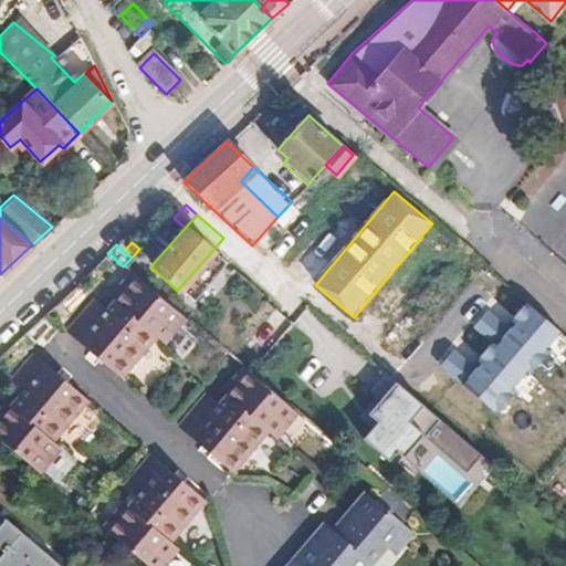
[(223,263),(211,252),(177,291),(190,302),(223,263)]
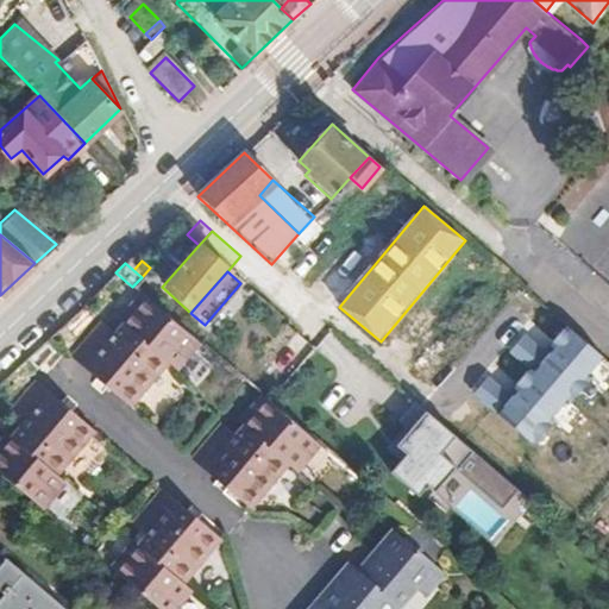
[(120,318),(125,322),(145,299),(140,294),(120,318)]
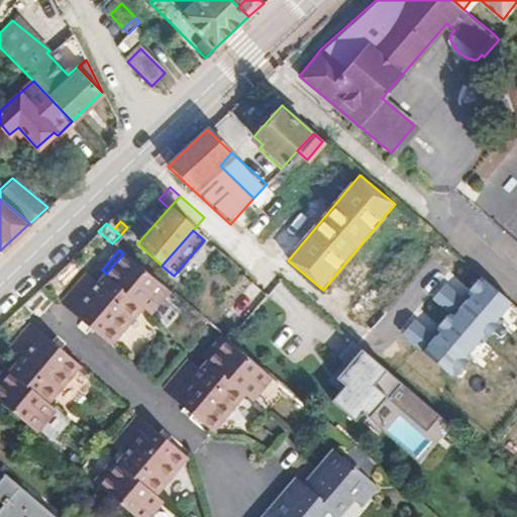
[(165,288),(123,253),(106,274),(109,277),(102,284),(88,272),(63,301),(111,342),(143,305),(146,308),(165,288)]
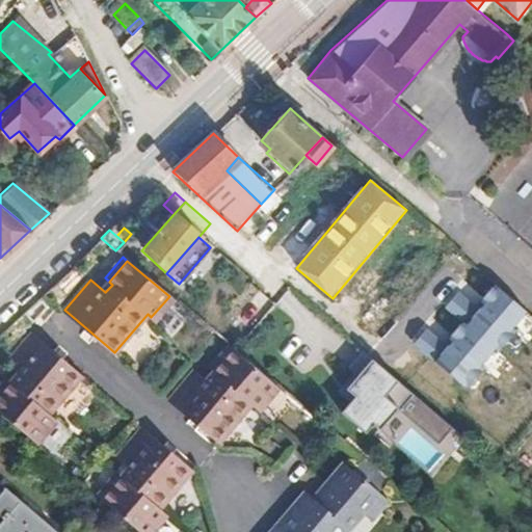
[(524,316),(487,287),(426,363),(463,392),(524,316)]
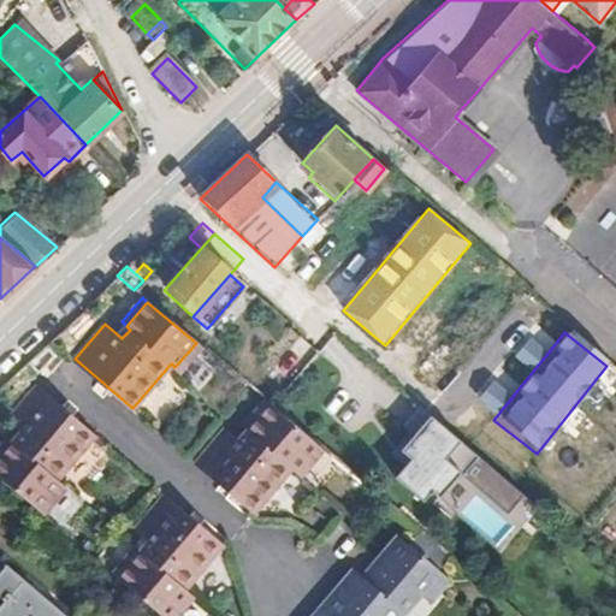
[(196,343),(175,367),(181,372),(201,348),(196,343)]
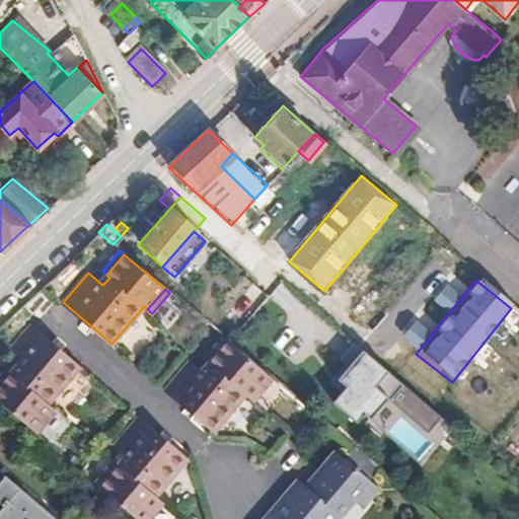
[(12,375),(10,373),(0,384),(0,404),(30,431),(51,408),(48,404),(79,368),(31,326),(6,354),(19,367),(12,375)]
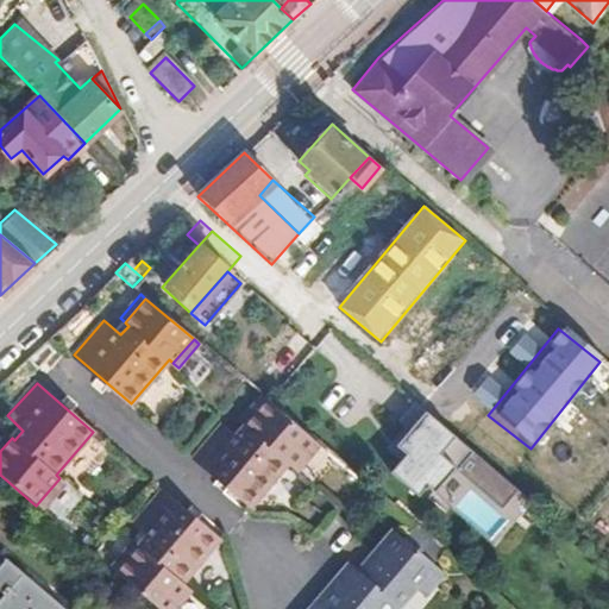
[(239,419),(245,425),(265,400),(259,395),(239,419)]
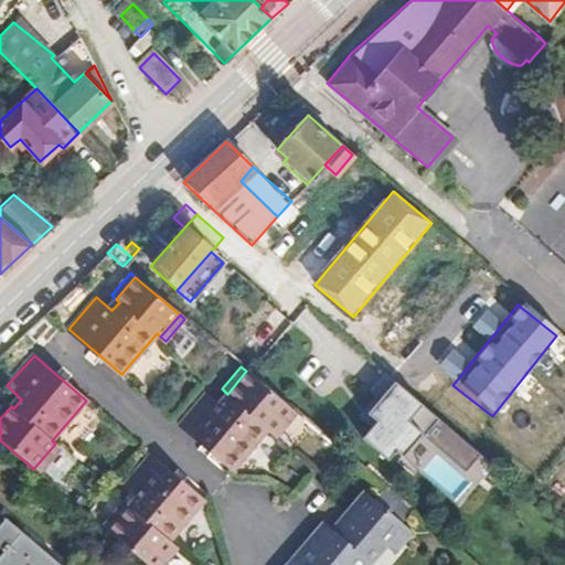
[(289,408),(246,371),(227,394),(230,396),(222,404),(206,391),(178,423),(232,469),(267,429),(269,432),(289,408)]
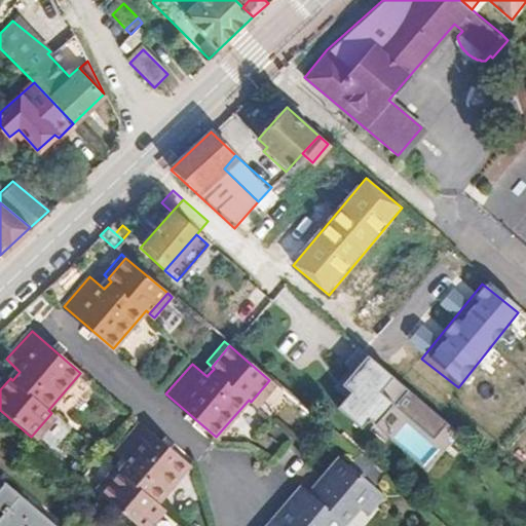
[(418,402),(361,354),(333,387),(341,393),(329,409),(352,428),(360,420),(385,441),(418,402)]
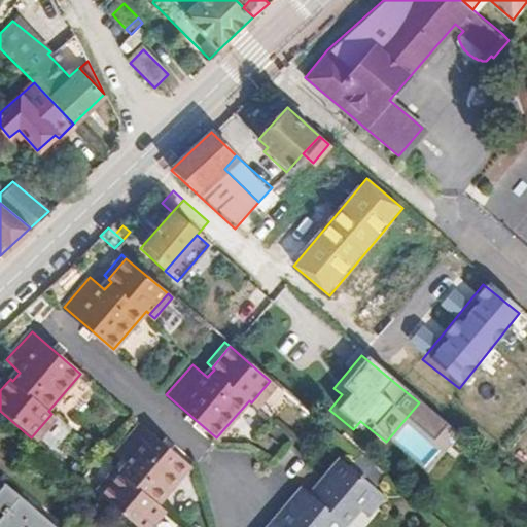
[(0,379),(0,390),(10,379),(5,374),(0,379)]
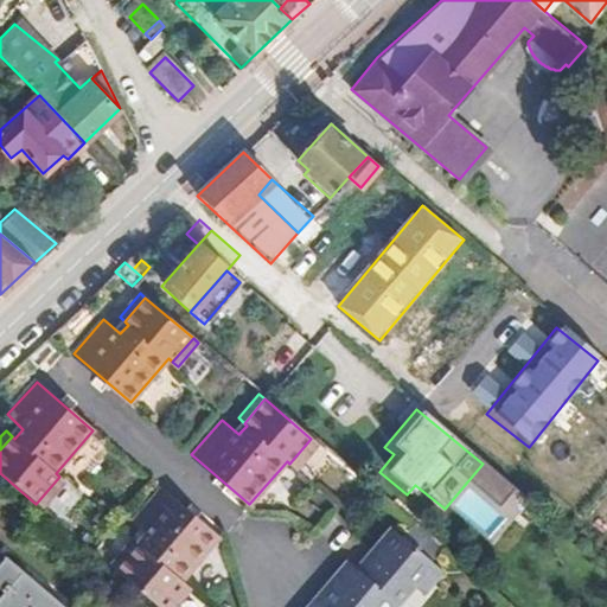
[(311,439),(289,464),(294,468),(317,443),(311,439)]
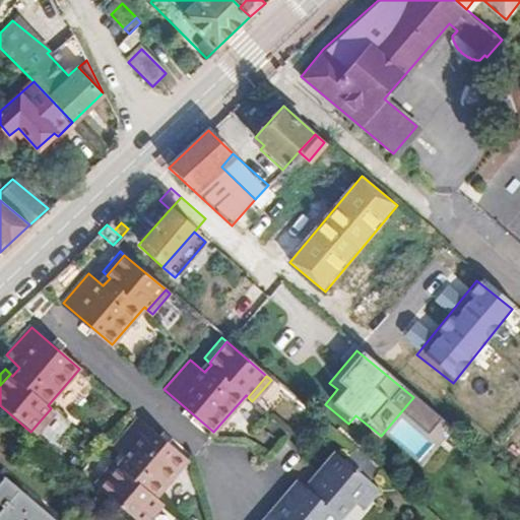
[(36,436),(55,412),(51,408),(30,432),(36,436)]
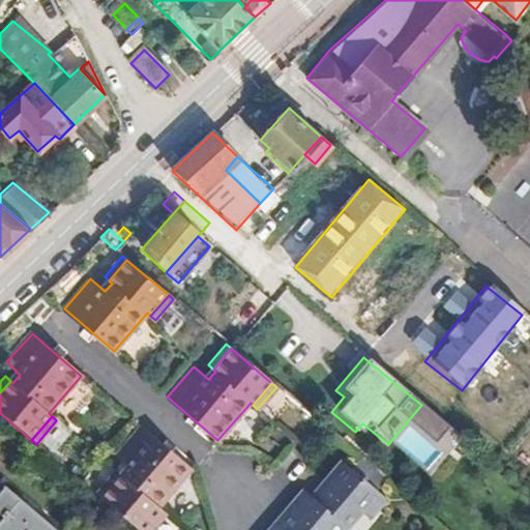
[(124,477),(122,476),(101,500),(136,529),(145,529),(162,512),(158,509),(193,470),(142,427),(116,455),(131,469),(124,477)]
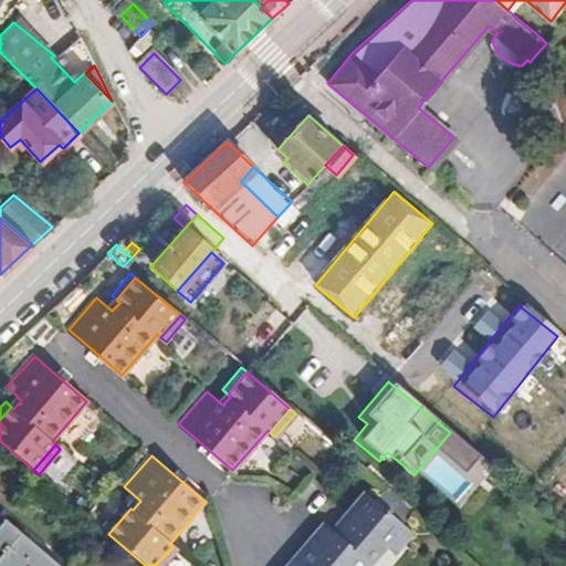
[(332,531),(336,534),(369,496),(365,493),(332,531)]
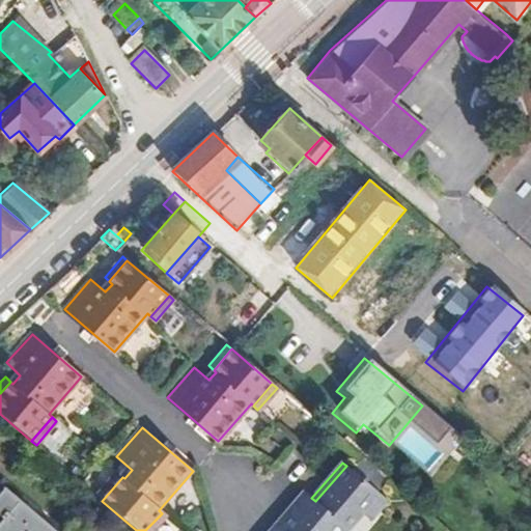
[(334,530),(339,526),(344,530),(348,530),(364,514),(381,495),(346,466),(315,501),(311,498),(308,495),(278,529),(274,525),(268,530),(334,530)]
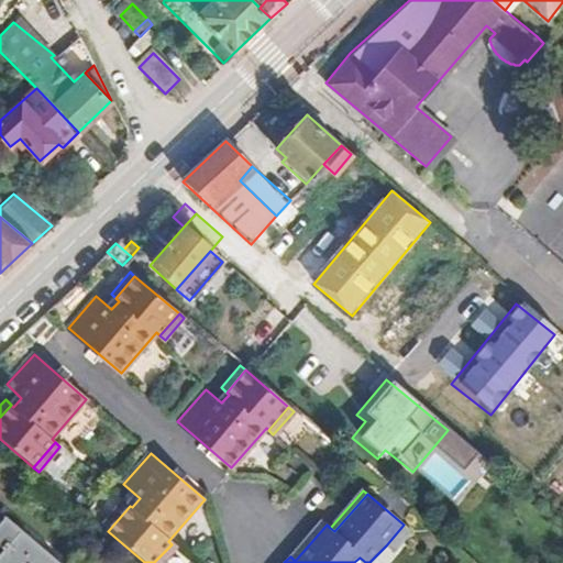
[(102,527),(108,531),(130,506),(124,501),(102,527)]
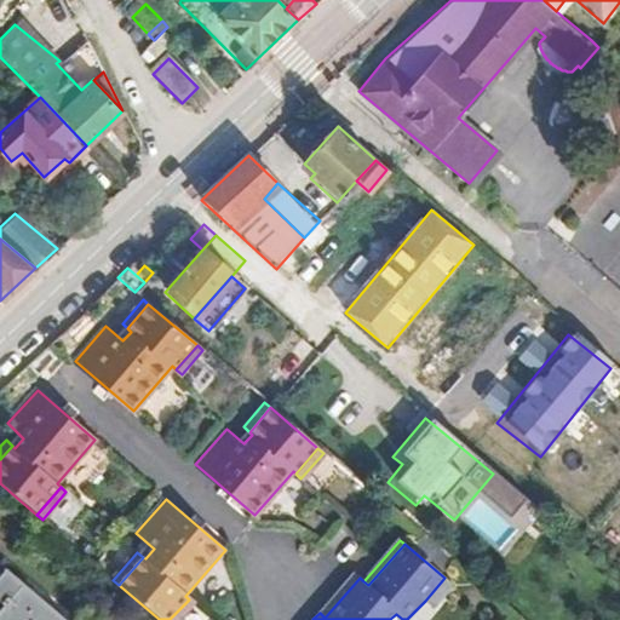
[(0,619),(62,619),(6,572),(0,578),(0,602),(6,608),(0,614),(0,619)]
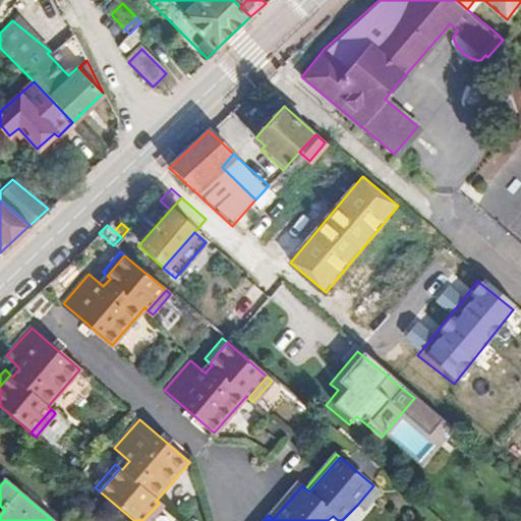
[(269,515),(273,519),(302,485),(297,481),(269,515)]
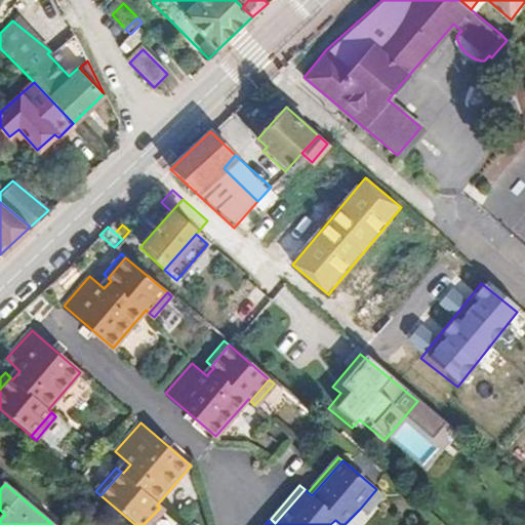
[(382,494),(376,489),(360,509),(366,514),(382,494)]
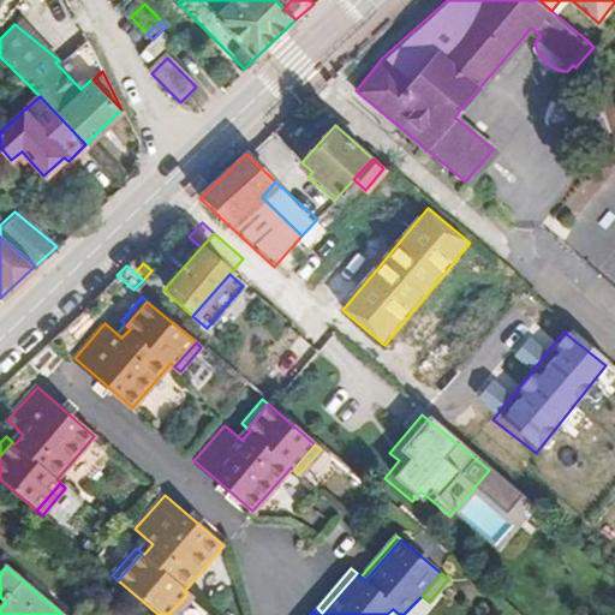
[(178,614),(192,598),(187,595),(168,614),(178,614)]
